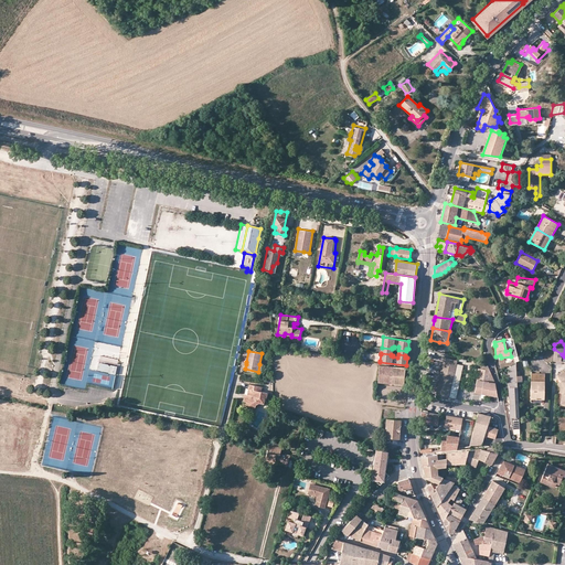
[(457,360),(445,358),(436,394),(449,396),(457,360)]
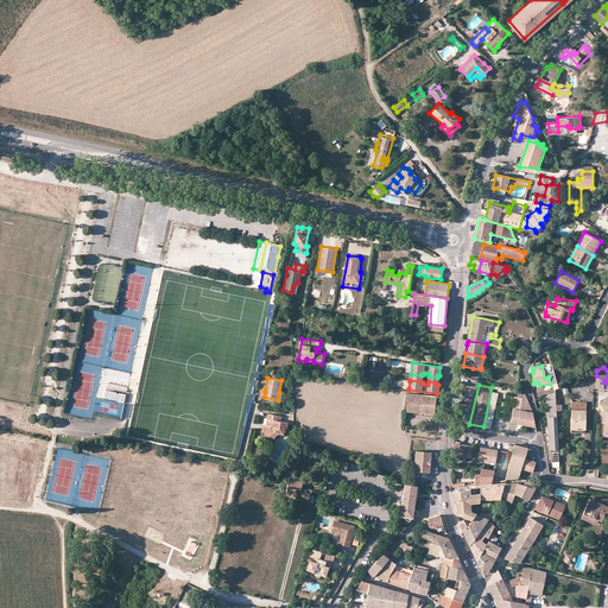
[(492,390),(489,401),(496,404),(499,391),(492,390)]
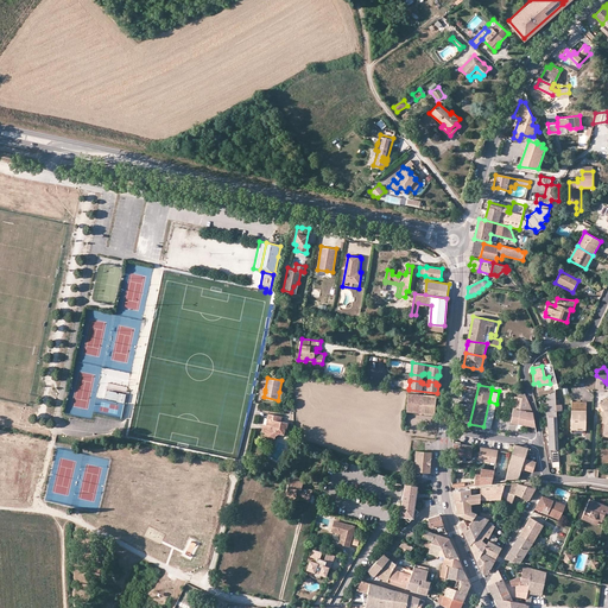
[(107,400),(118,403),(125,404),(127,394),(120,393),(119,394),(116,392),(112,391),(108,392),(107,400)]
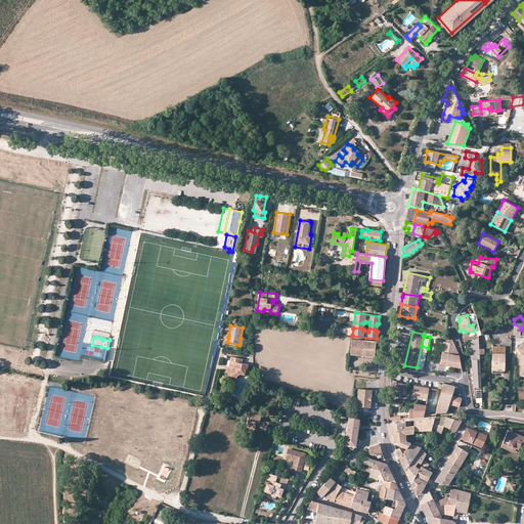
[(478,338),(471,342),(472,359),(476,359),(476,355),(479,354),(479,349),(478,338)]
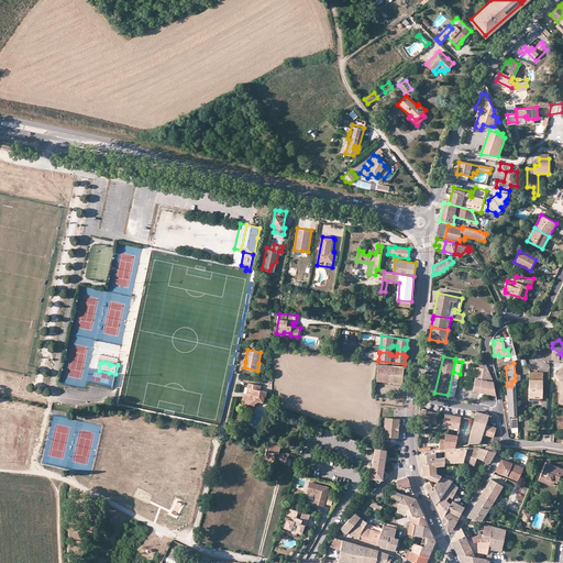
[(403,383),(405,366),(378,364),(377,381),(403,383)]
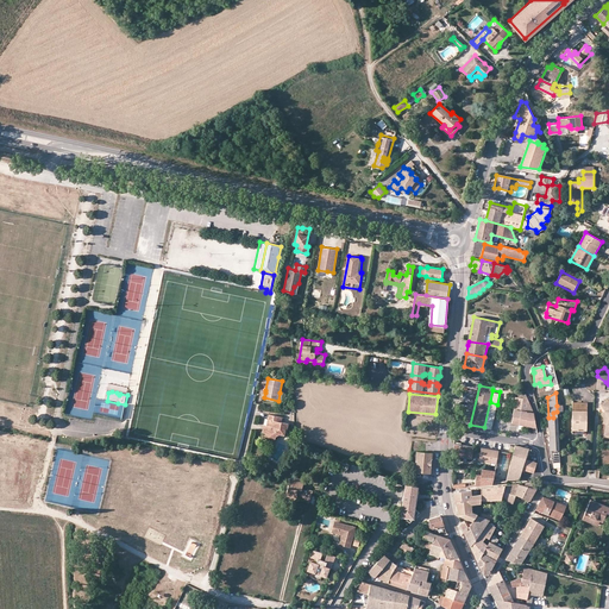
[(519,425),(522,399),(515,397),(512,424),(519,425)]
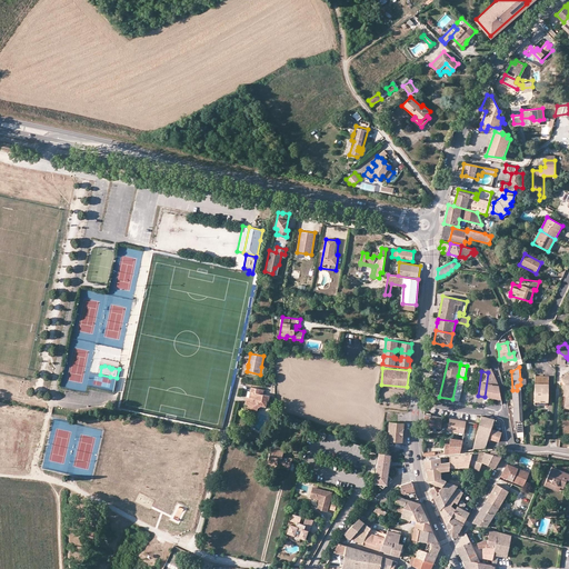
[(488,372),(485,397),(501,399),(499,386),(492,371),(488,372)]
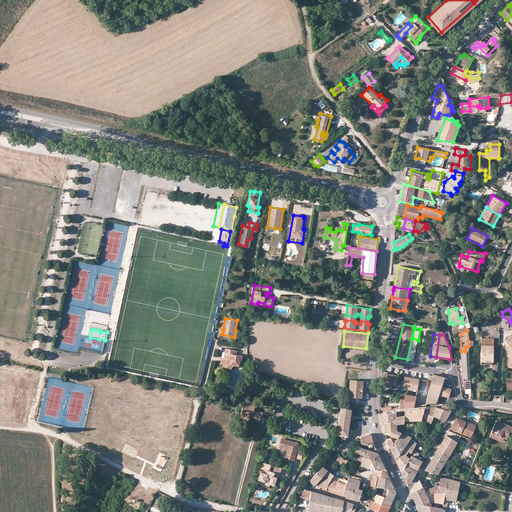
[(491,353),(493,353),(493,338),(481,338),(481,362),(482,362),(491,362),(491,353)]
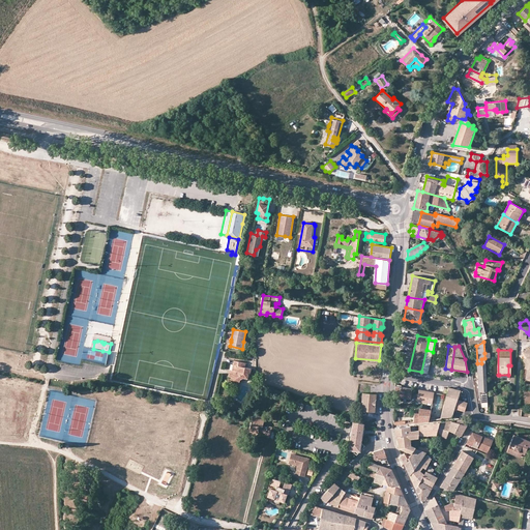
[(481,363),(477,363),(478,379),(487,379),(484,358),(481,359),(481,363)]
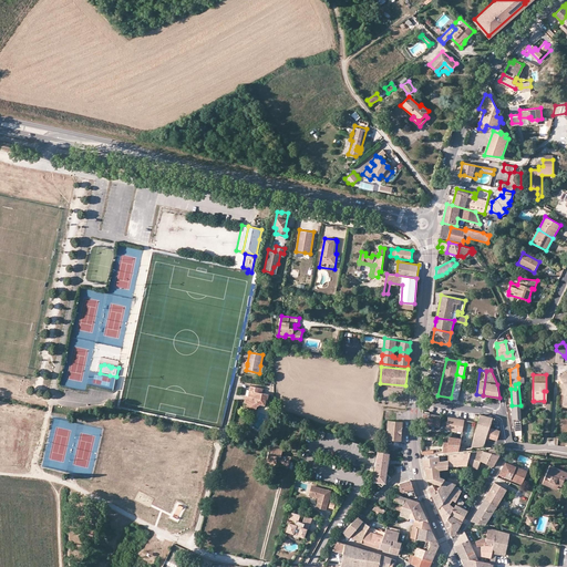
[(256,410),(257,406),(260,404),(265,405),(266,404),(267,400),(268,400),(269,394),(263,393),(264,389),(250,385),(249,390),(253,391),(249,409),(256,410)]
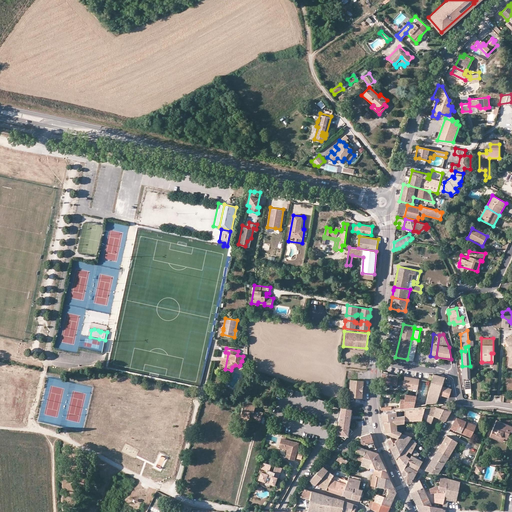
[(410,349),(407,360),(413,361),(415,350),(410,349)]
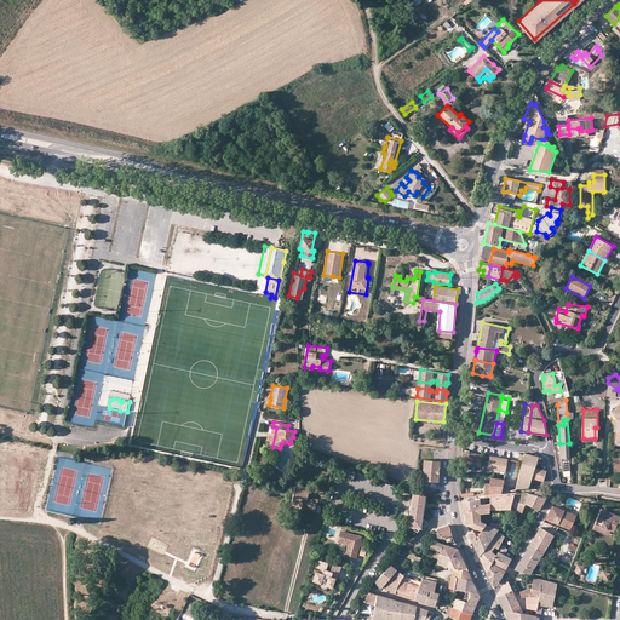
[(569,443),(560,443),(560,458),(569,458),(569,443)]
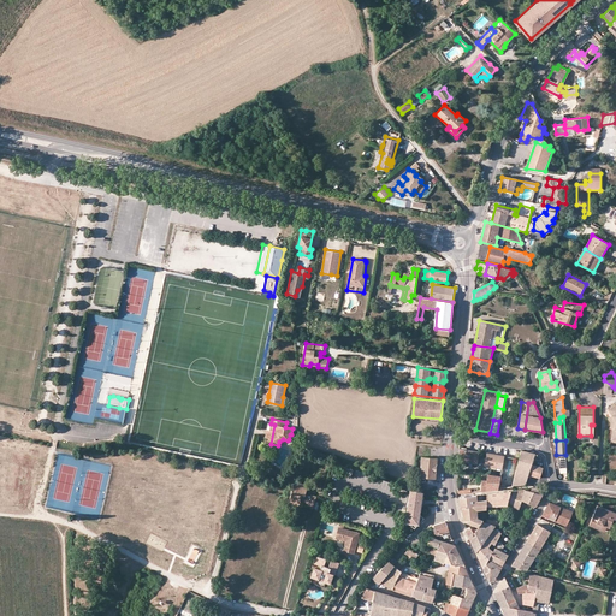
[(460,448),(458,461),(478,463),(479,451),(460,448)]
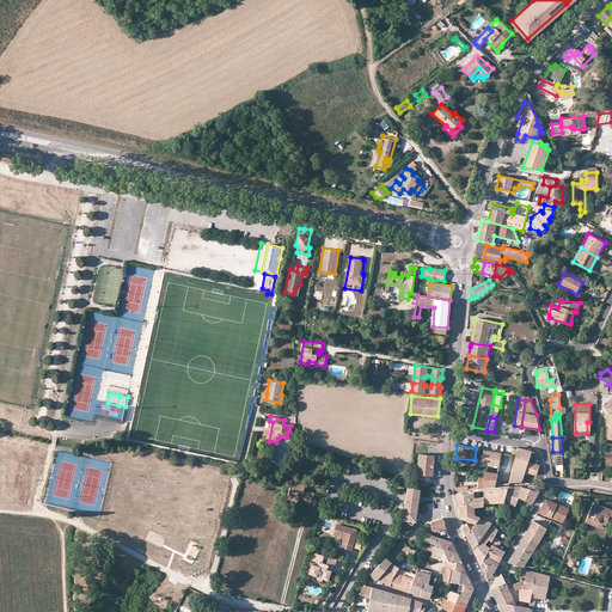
[(522,482),(525,471),(528,461),(532,451),(518,446),(515,456),(509,483),(522,482)]
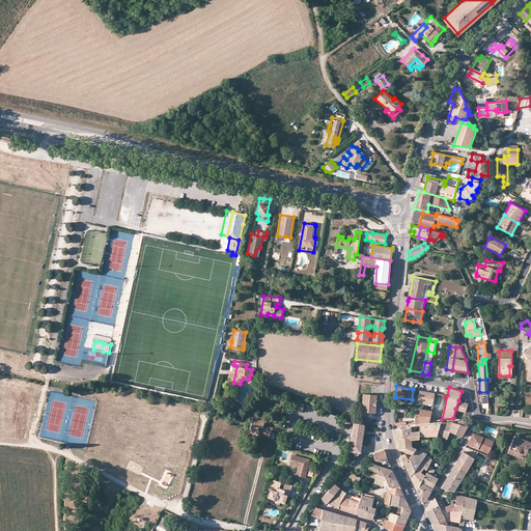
[(420,390),(418,401),(432,403),(435,393),(420,390)]
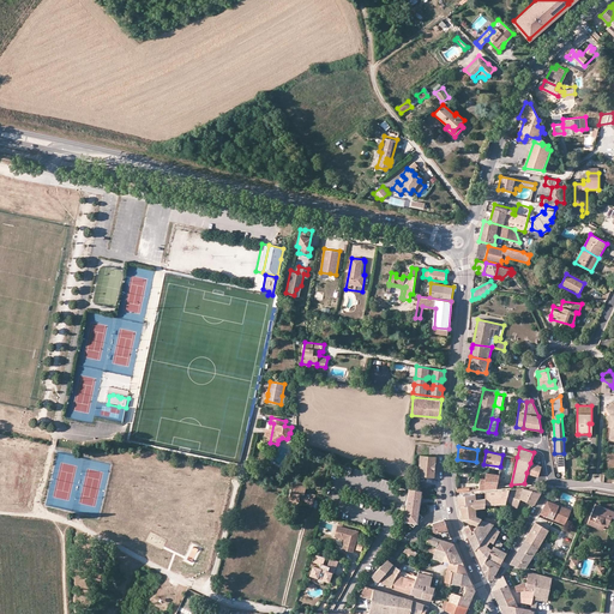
[(427,455),(421,453),(419,475),(434,476),(437,456),(427,455)]
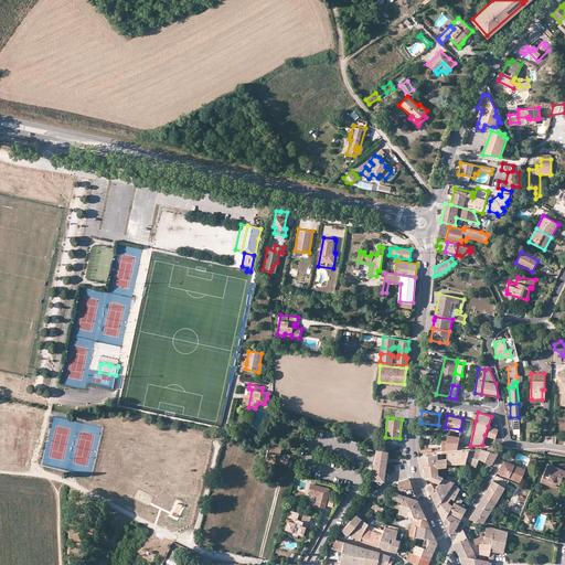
[(484,435),(496,438),(498,429),(488,426),(484,435)]
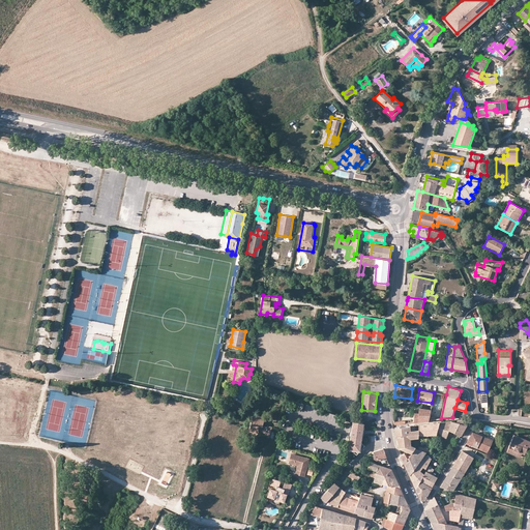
[(432,409),(419,408),(418,416),(417,416),(417,421),(418,421),(429,420),(430,416),(432,409)]
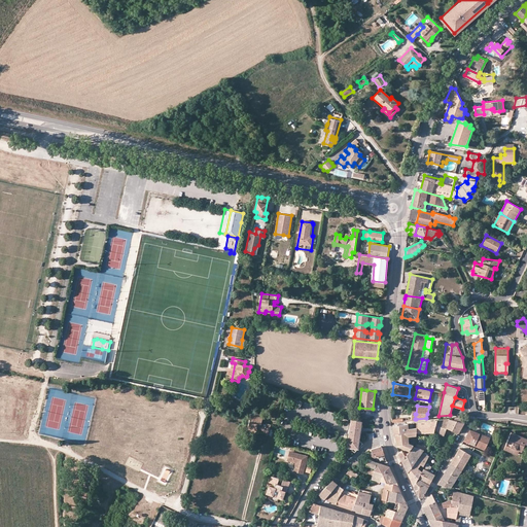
[(264,415),(253,412),(247,433),(255,435),(257,429),(265,430),(264,433),(268,435),(271,424),(267,423),(266,425),(261,424),(264,415)]
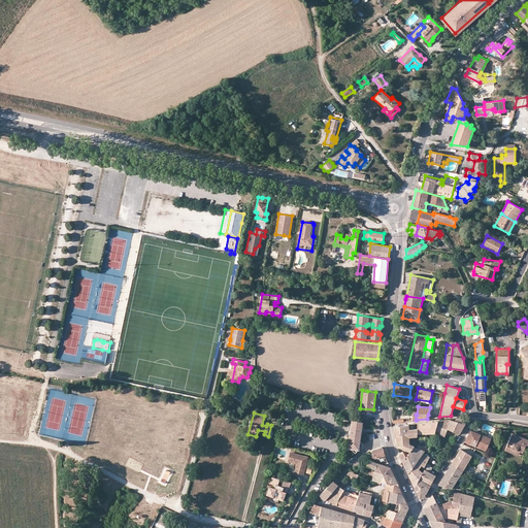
[(362,429),(363,422),(353,419),(351,430),(350,429),(349,433),(351,433),(349,448),(351,448),(356,454),(361,447),(363,444),(360,441),(361,433),(363,433),(363,429),(362,429)]
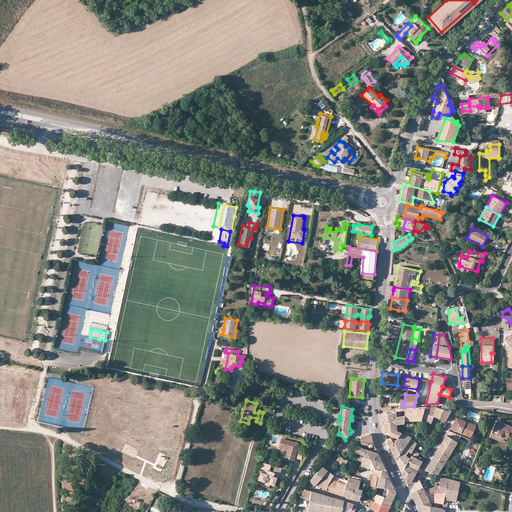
[(421,420),(431,423),(433,416),(445,421),(453,407),(446,406),(445,409),(436,407),(435,407),(425,408),(421,420)]
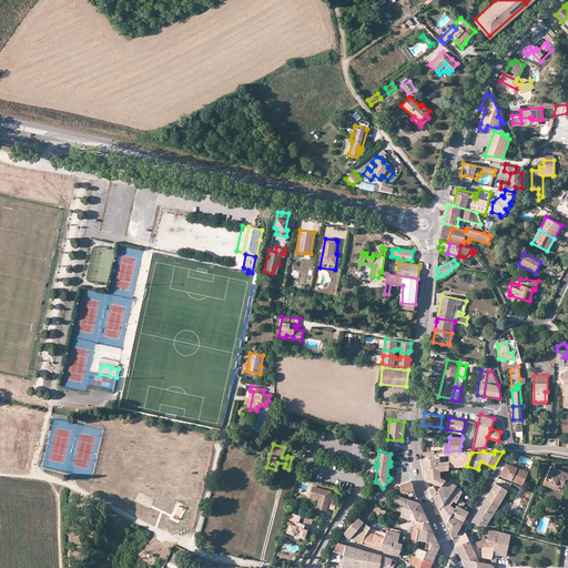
[(467,466),(472,453),(449,455),(449,462),(448,466),(467,466)]
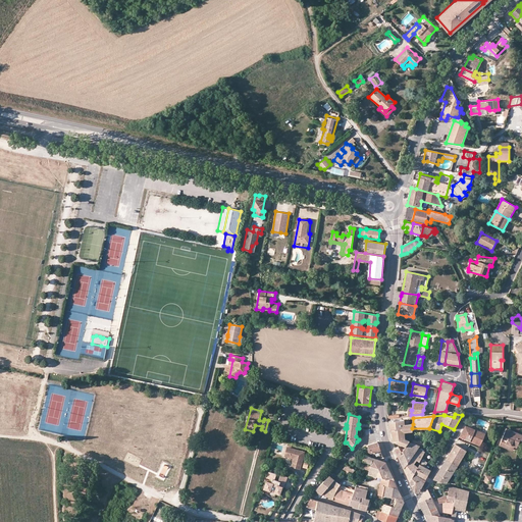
[(403,424),(403,420),(389,421),(389,425),(390,430),(392,430),(400,429),(400,424),(403,424)]
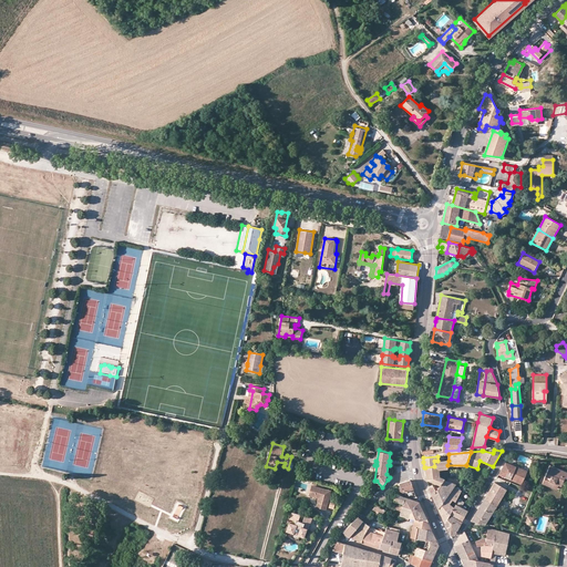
[(439,470),(447,468),(447,465),(449,461),(437,462),(437,461),(434,461),(434,466),(425,467),(425,472),(437,470),(439,470)]
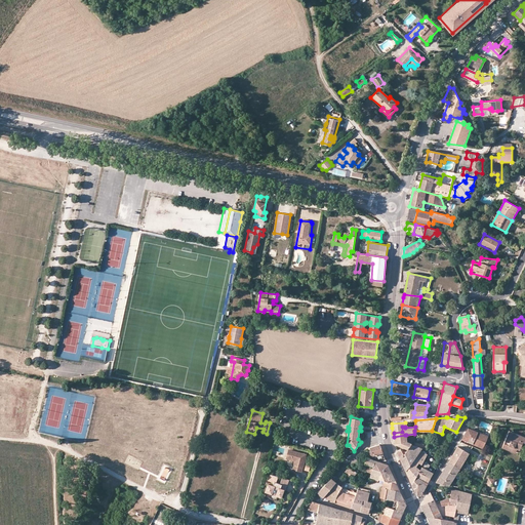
[(468,428),(461,439),(483,448),(488,436),(468,428)]
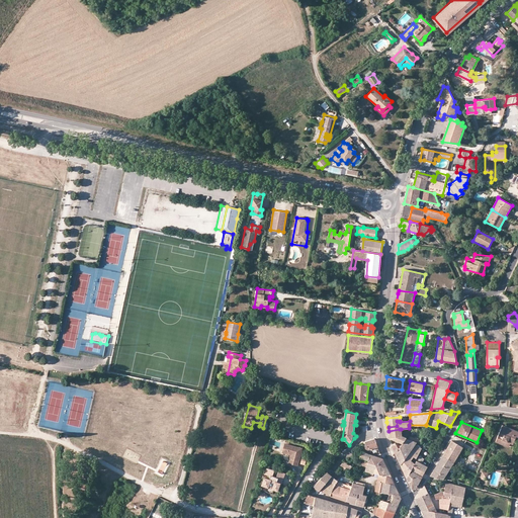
[(517,435),(517,430),(503,424),(498,437),(513,443),(516,435),(517,436),(517,435)]
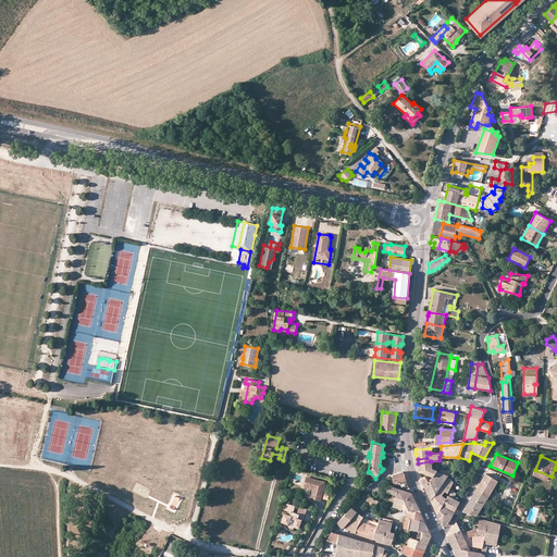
[(431,461),(430,461),(418,463),(419,468),(418,468),(419,471),(432,477),(436,471),(436,470),(432,469),(431,465),(432,465),(431,461)]
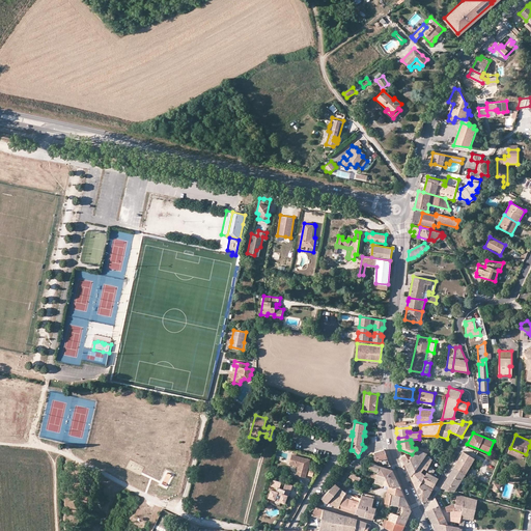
[(510,448),(508,452),(524,458),(526,454),(510,448)]
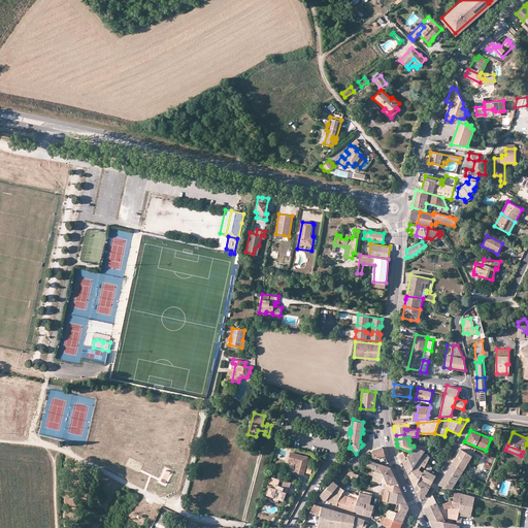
[(385,455),(382,447),(371,450),(372,456),(375,458),(380,457),(381,461),(387,463),(388,463),(385,455)]
